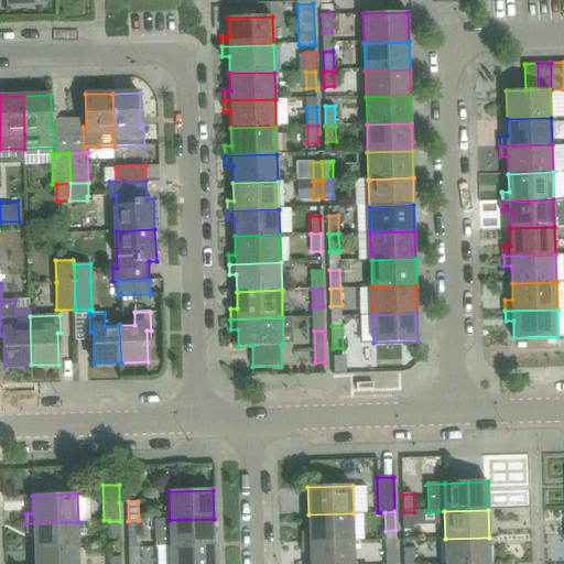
[(414,530),(414,512),(403,512),(403,530),(414,530)]
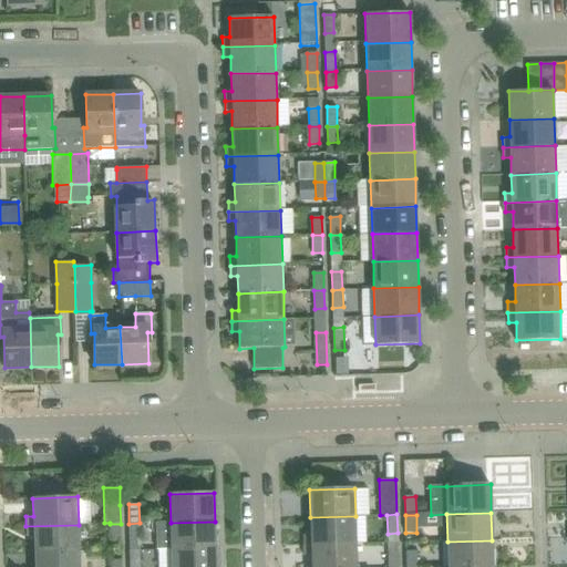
[(357,544),(356,526),(356,516),(310,517),(310,535),(302,535),(303,546),(357,544)]
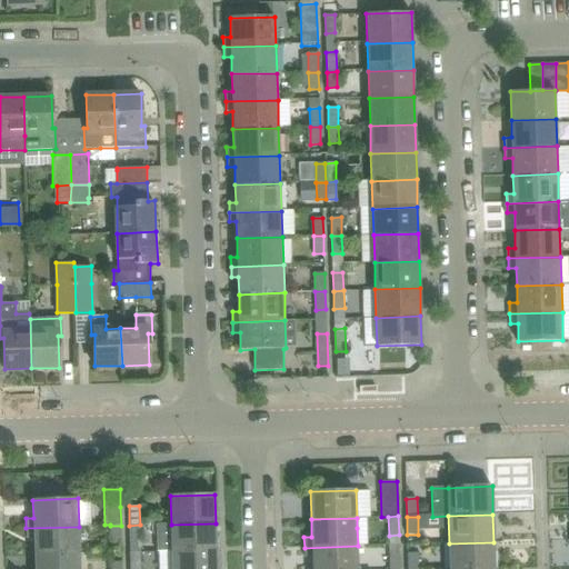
[(217,550),(216,523),(171,525),(172,552),(217,550)]
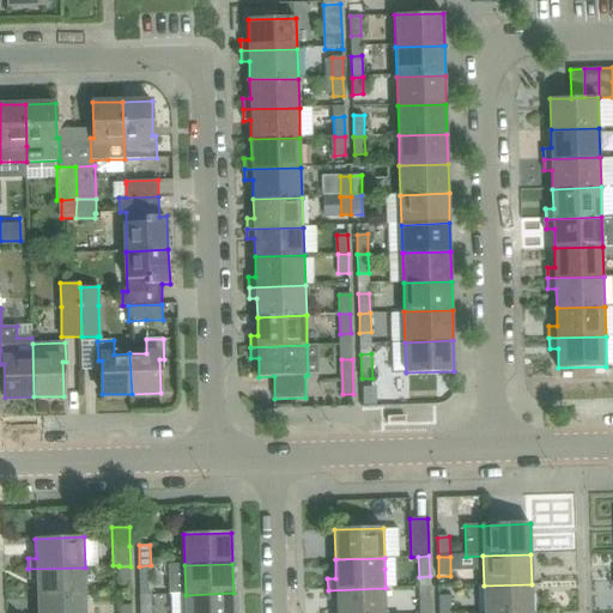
[(151,584),(151,565),(139,566),(140,584),(151,584)]
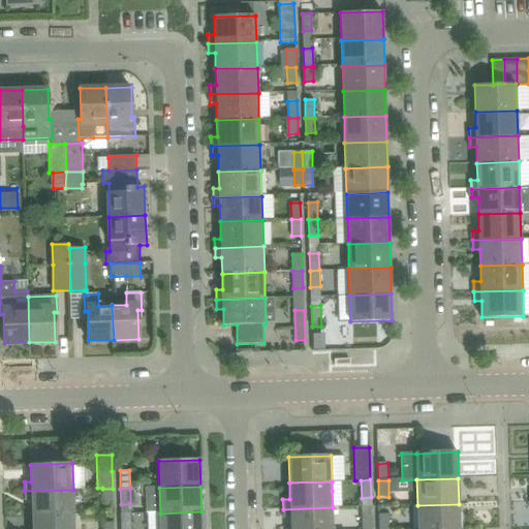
[(114,505),(113,489),(102,489),(103,505),(114,505)]
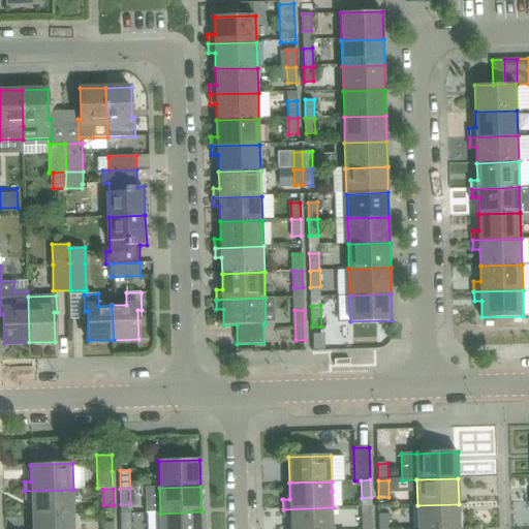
[(74,516),(73,498),(73,490),(24,491),(25,500),(31,500),(32,517),(74,516)]
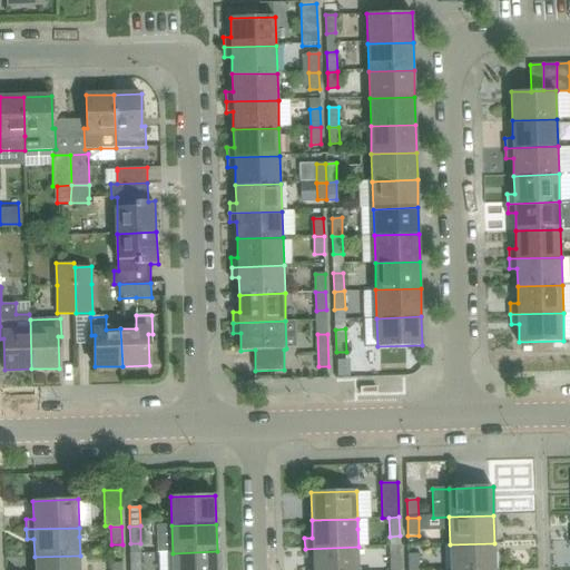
[(494,569),(494,543),(450,544),(450,569),(494,569)]
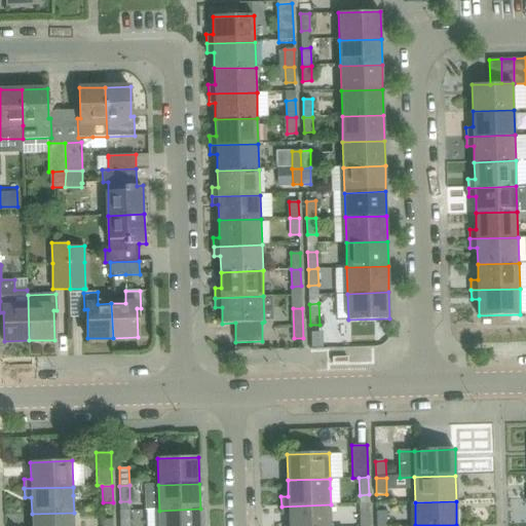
[(331,525),(331,504),(282,506),(282,516),(289,515),(289,525),(331,525)]
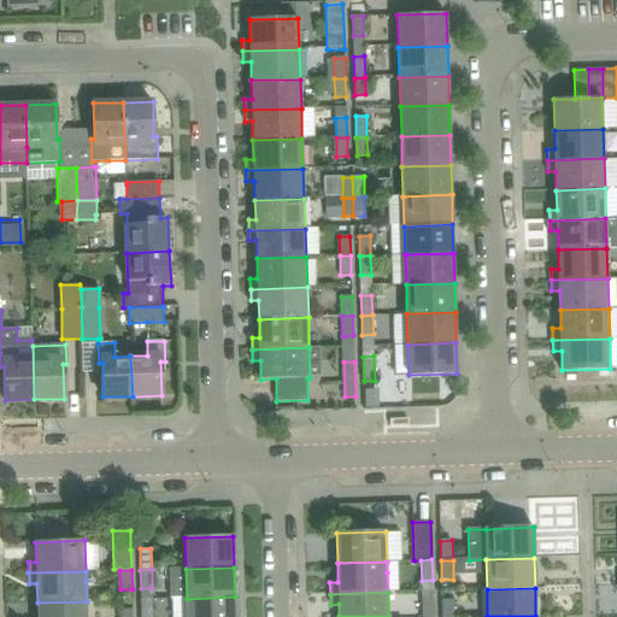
[(235,616),(235,597),(187,599),(187,616),(235,616)]
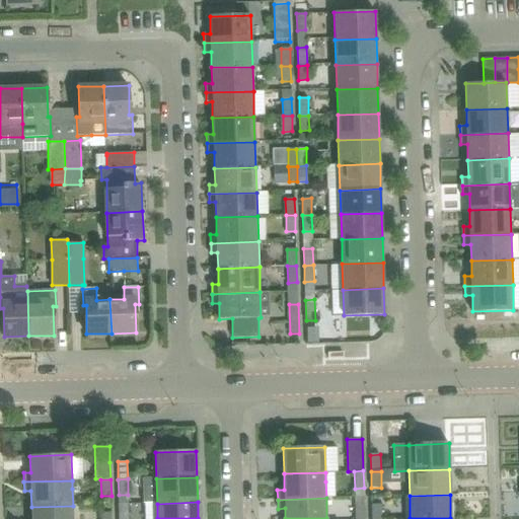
[(381,518),(381,505),(372,505),(372,518),(381,518)]
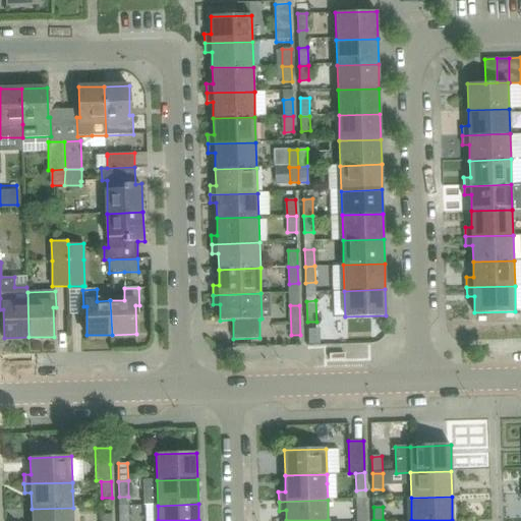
[(73,520),(73,508),(32,509),(31,520),(73,520)]
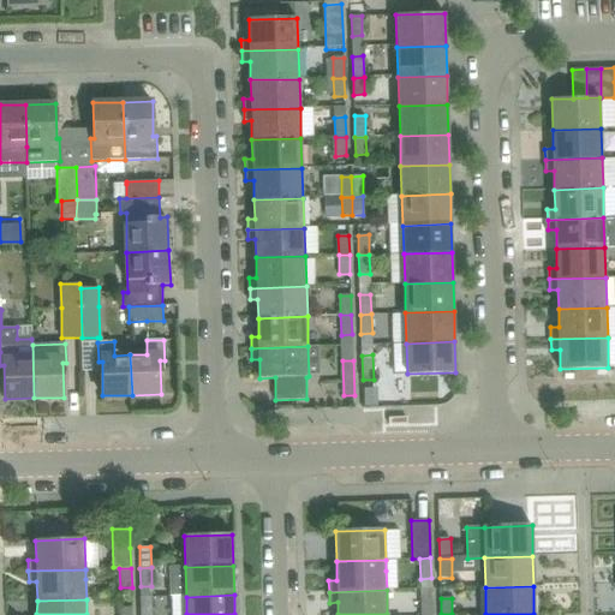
[(433,614),(433,599),(421,599),(421,614),(433,614)]
